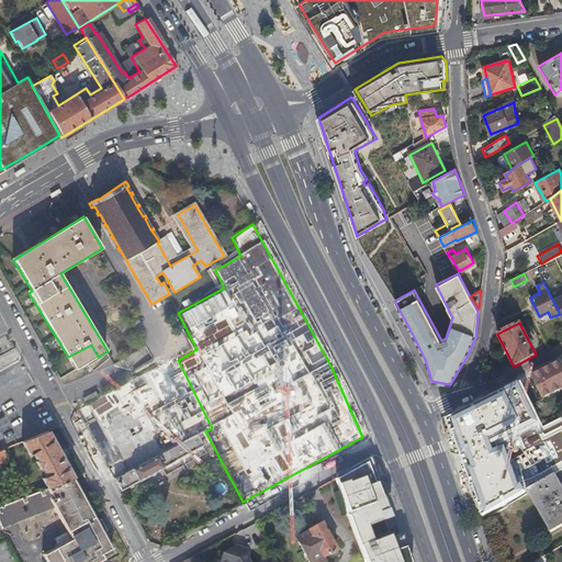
[(76,370),(98,357),(91,345),(68,357),(76,370)]
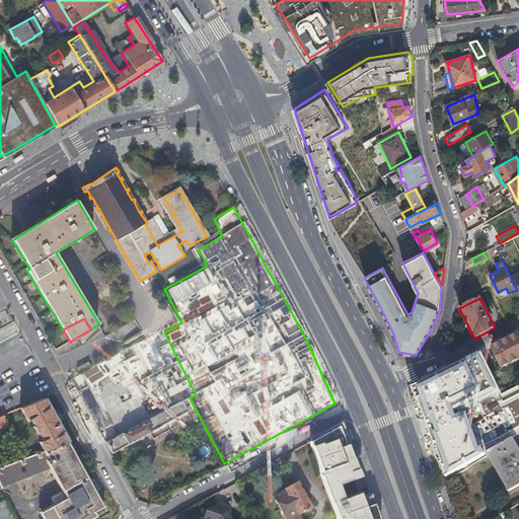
[(164,332),(69,382),(103,445),(190,398),(196,395),(164,332)]
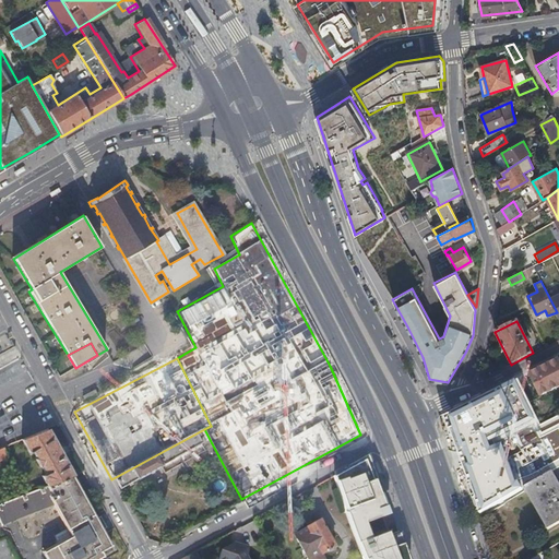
[(558,387),(558,359),(518,380),(521,385),(534,379),(543,396),(558,387)]
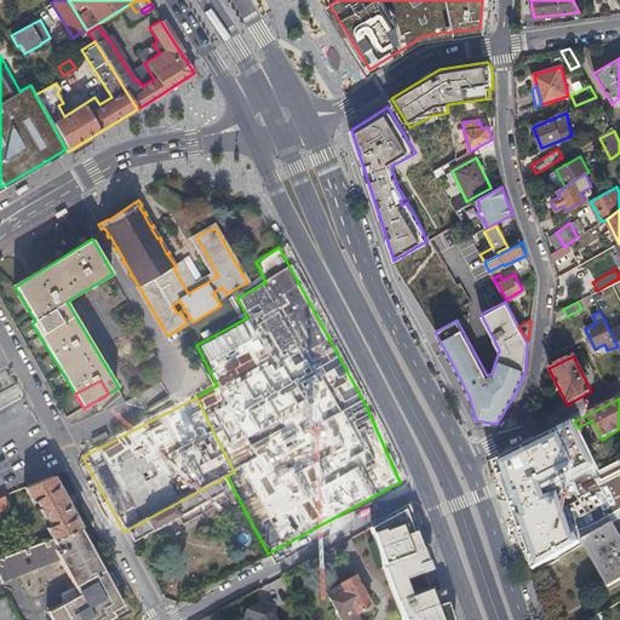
[(95,441),(98,448),(110,441),(107,434),(95,441)]
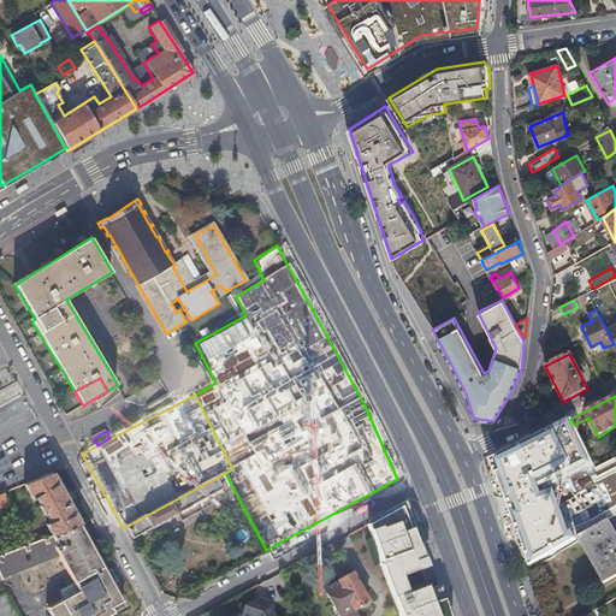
[(511,513),(555,490),(574,480),(584,475),(594,469),(582,444),(542,466),(502,485),(511,513)]
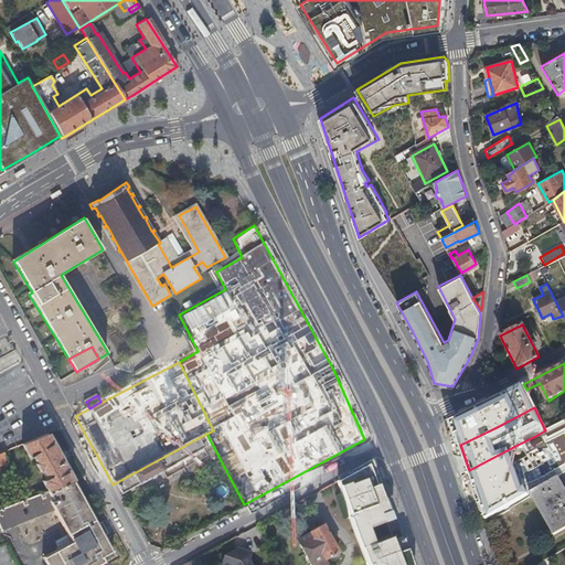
[(450,419),(457,438),(469,435),(462,415),(450,419)]
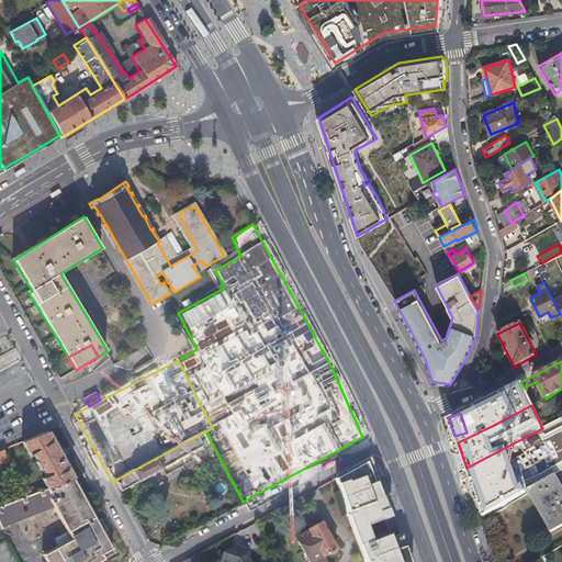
[(47,490),(74,479),(48,431),(22,442),(30,456),(34,453),(38,461),(35,462),(40,470),(42,470),(46,476),(42,479),(47,490)]
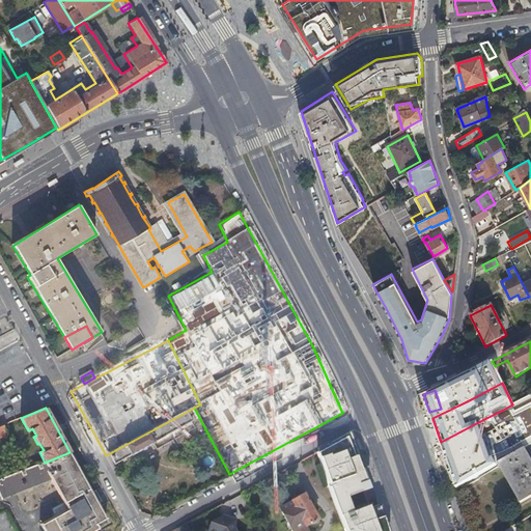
[(503,410),(495,414),(500,425),(503,428),(510,424),(503,410)]
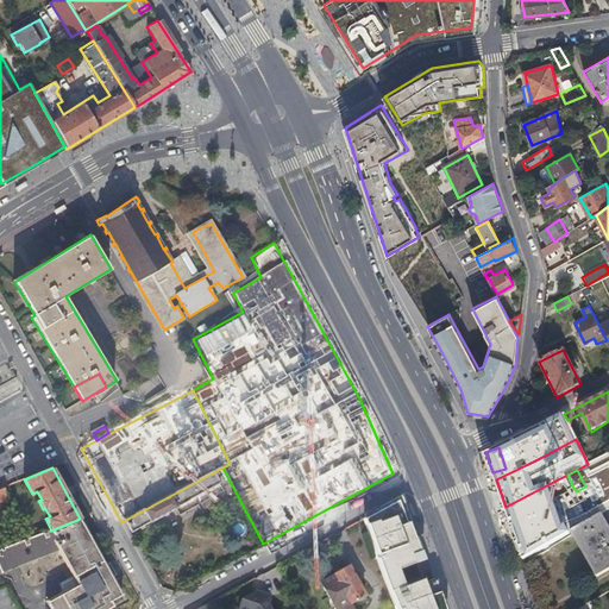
[(121,522),(132,532),(203,493),(223,482),(217,471),(173,495),(137,514),(121,522)]
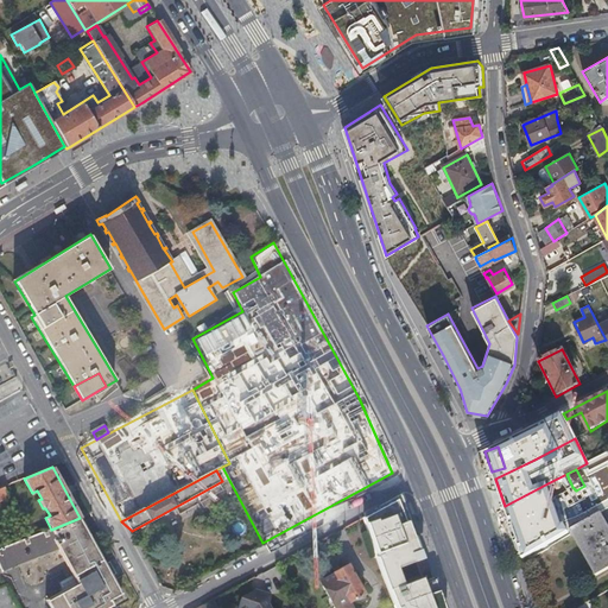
[(567,474),(548,483),(553,494),(555,496),(572,487),(567,474)]
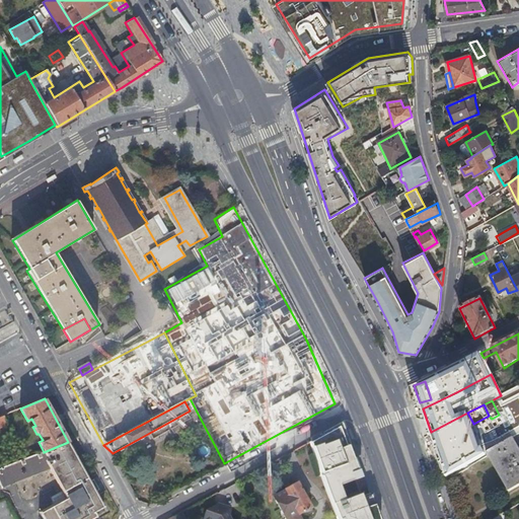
[(472,422),(467,413),(431,432),(439,454),(451,448),(447,435),(472,422)]
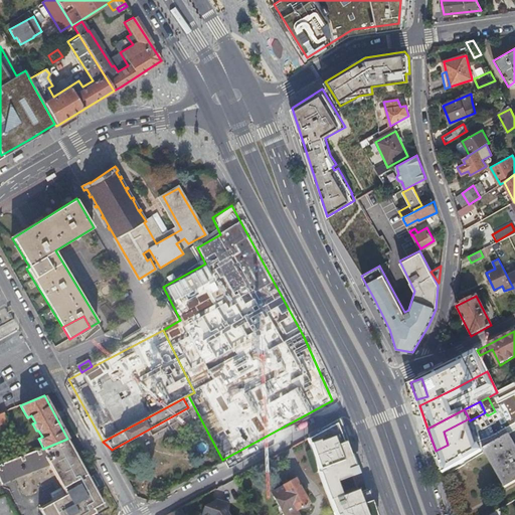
[(370,514),(337,416),(302,434),(304,440),(302,441),(328,514),(370,514)]
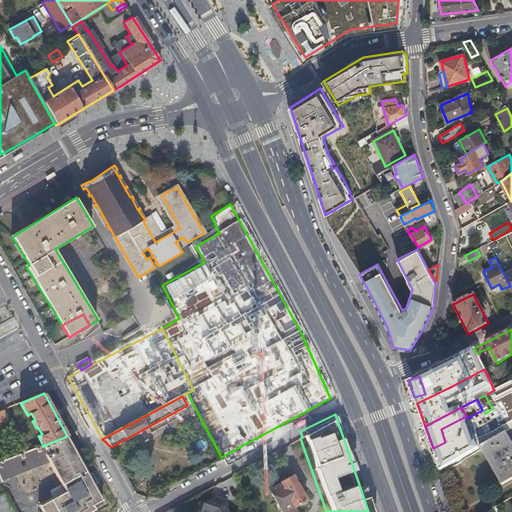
[(196,422),(189,426),(196,439),(191,442),(199,456),(211,449),(196,422)]
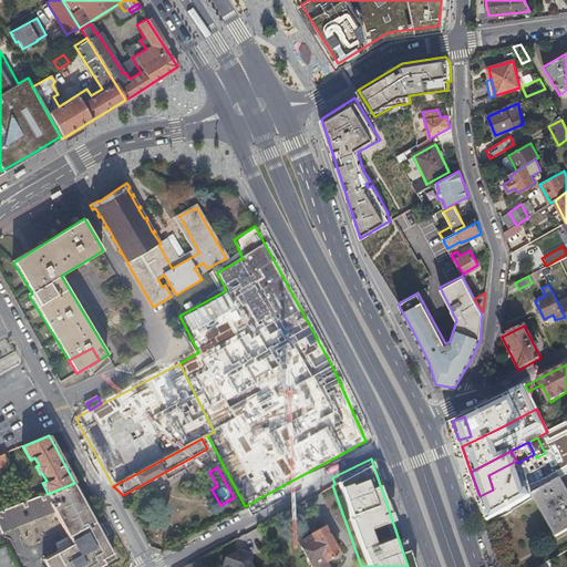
[(566,486),(563,477),(533,494),(556,536),(566,529),(566,486)]
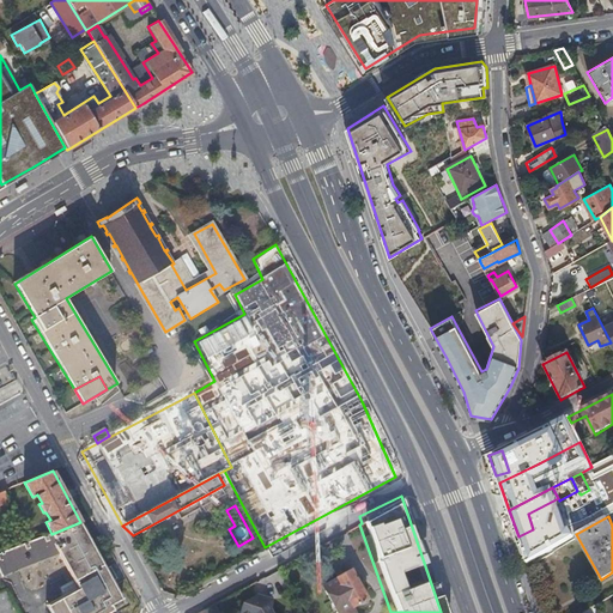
[(122,598),(80,522),(52,534),(32,541),(0,553),(0,570),(55,548),(77,589),(48,606),(52,612),(105,612),(114,610),(110,604),(122,598)]
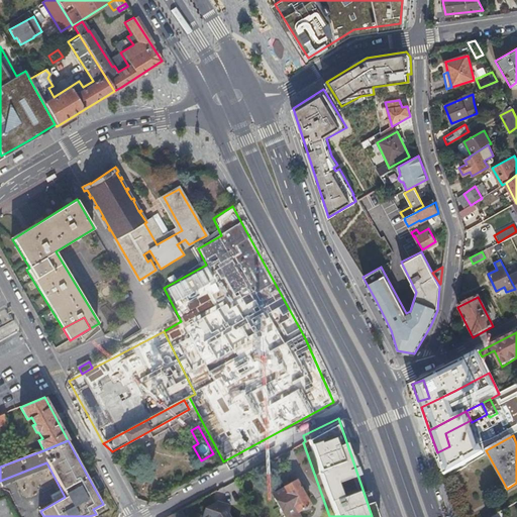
[(449,446),(437,452),(445,476),(470,461),(466,453),(462,454),(456,443),(449,446)]
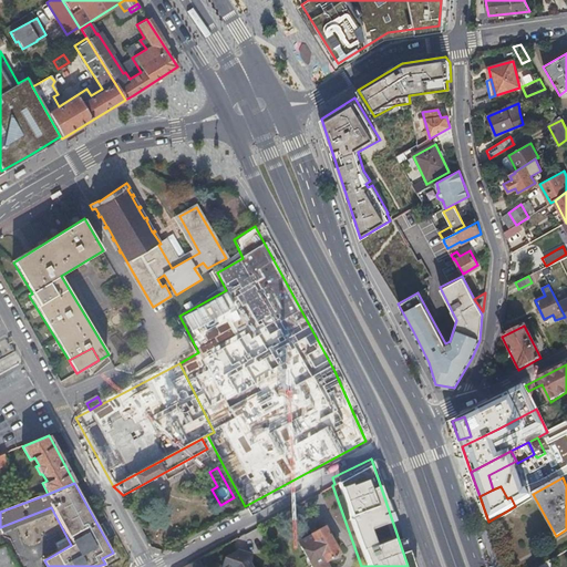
[(313,535),(299,542),(313,566),(326,559),(327,560),(340,553),(339,550),(341,548),(336,539),(333,542),(330,535),(333,534),(330,529),(328,531),(326,526),(312,534),(313,535)]
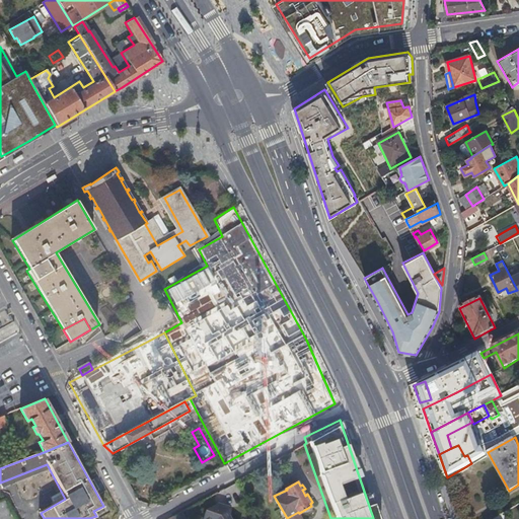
[(216,504),(205,511),(202,518),(229,518),(228,516),(230,509),(216,504)]
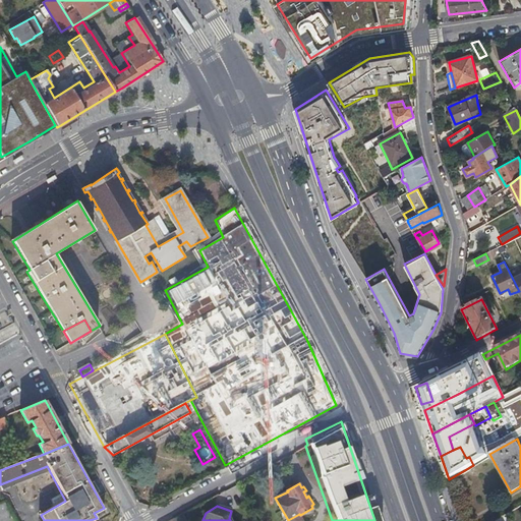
[(0,520),(15,520),(14,519),(11,512),(0,518),(0,520)]
